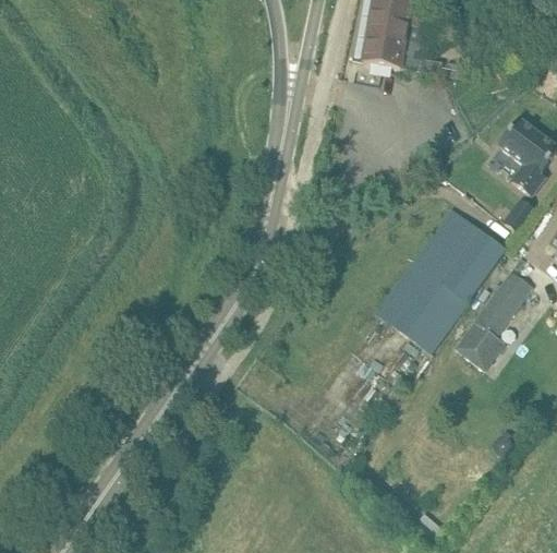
[(419,25),(422,10),(409,7),(410,0),(371,0),(361,60),(438,73),(440,60),(421,57),(426,27),(419,25)]
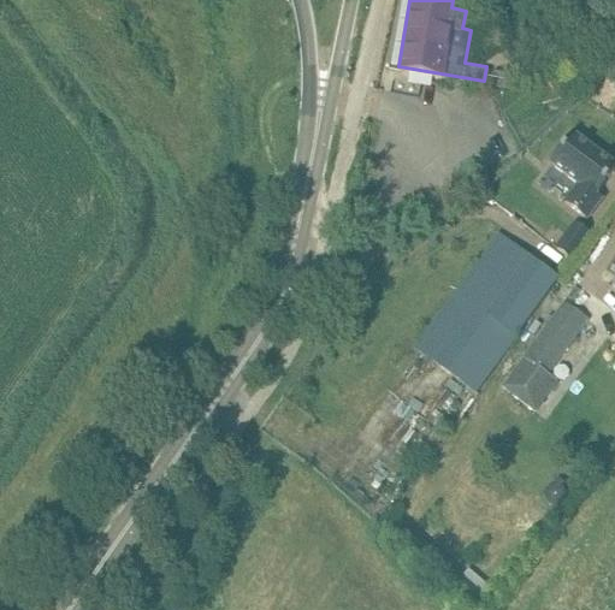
[(490,82),(510,86),(513,71),(492,67),(490,82)]
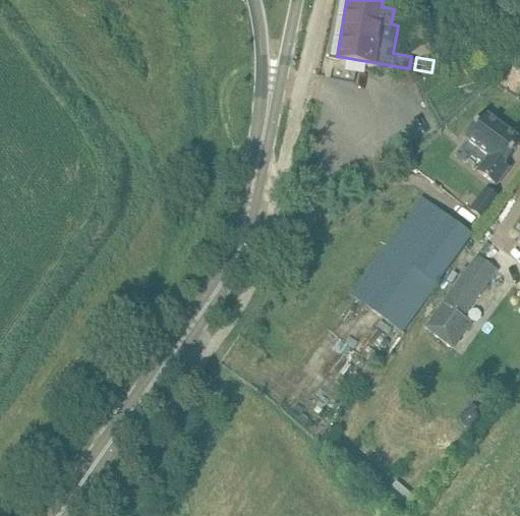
[(473,117),(464,129),(467,131),(465,134),(487,152),(476,167),(495,181),(507,164),(503,161),(519,137),(519,136),(483,109),(476,119),(473,117)]
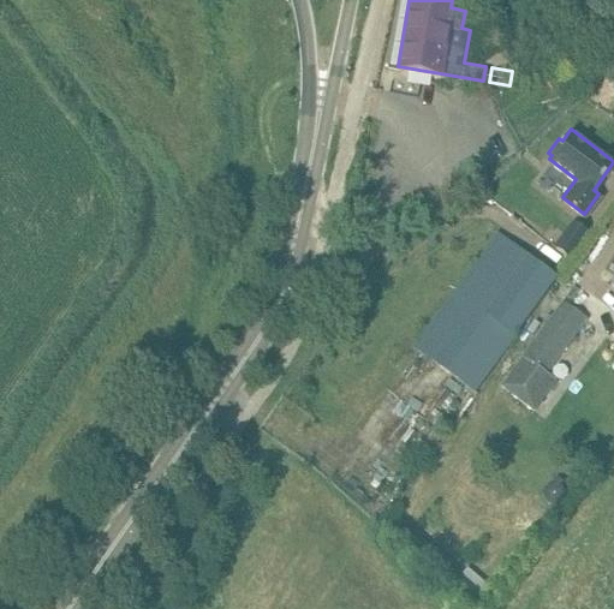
[(572,218),(553,243),(570,256),(589,230),(572,218)]
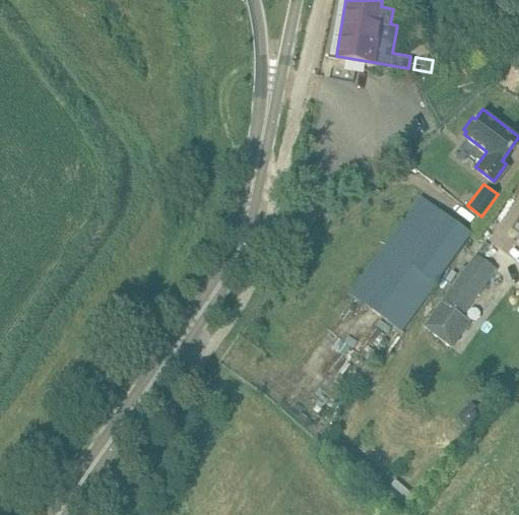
[(419,194),(349,290),(381,313),(392,321),(400,327),(471,232),(419,194)]
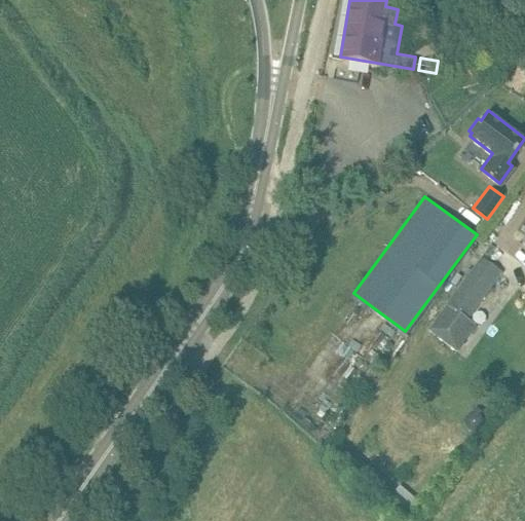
[(474,264),(427,327),(456,348),(474,323),(466,317),(496,275),(500,269),(481,255),(479,256),(474,264)]
